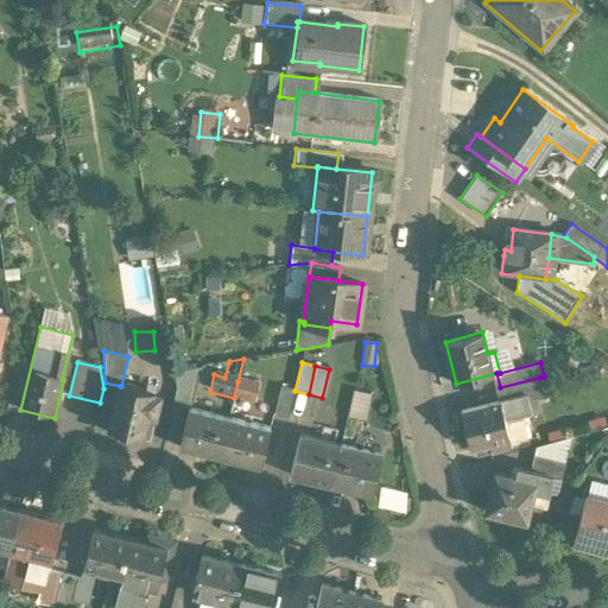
[(179,369),(175,399),(189,401),(197,367),(179,369)]
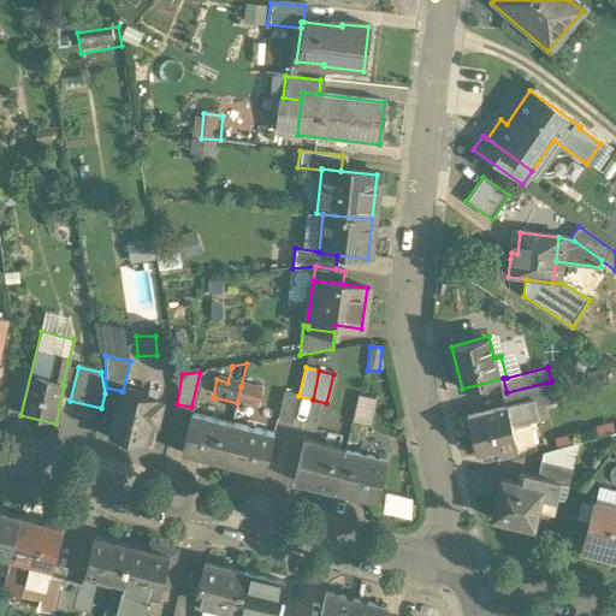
[(546,383),(507,392),(504,392),(508,407),(533,400),(550,395),(546,383)]
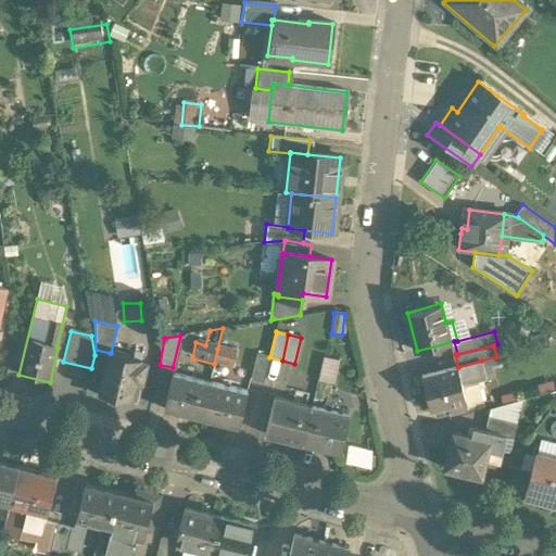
[(217,349),(214,364),(229,367),(232,352),(217,349)]
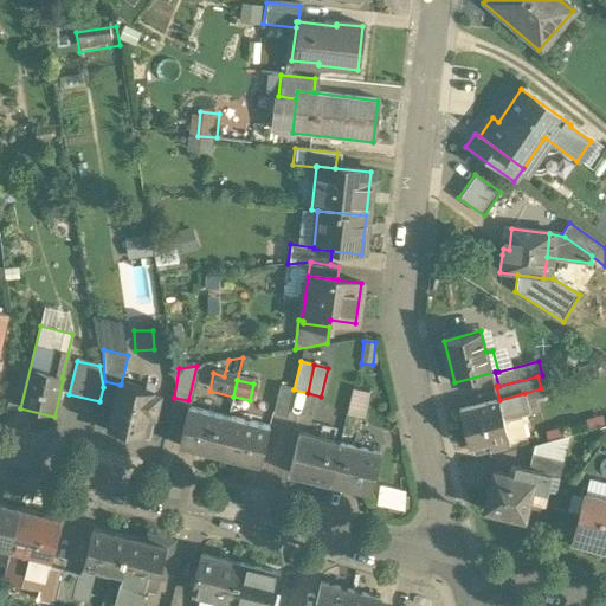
[(121,385),(120,385),(109,430),(143,438),(148,416),(155,418),(160,394),(121,385)]
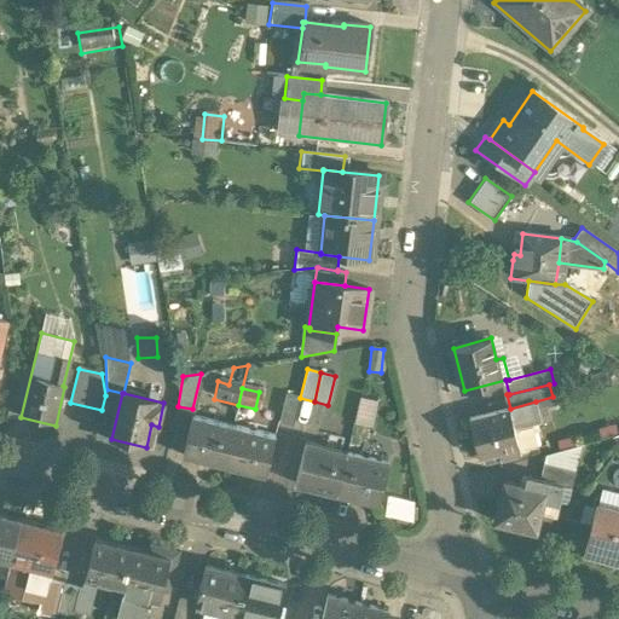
[(300,397),(285,394),(278,422),(293,426),(300,397)]
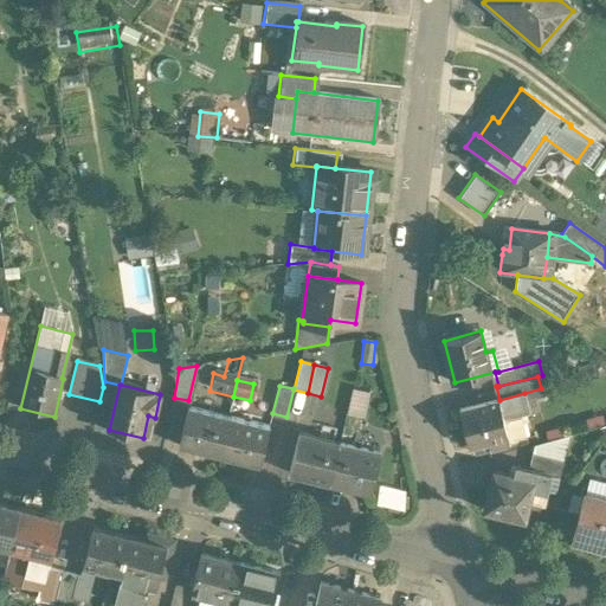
[(367,391),(353,387),(347,411),(361,414),(367,391)]
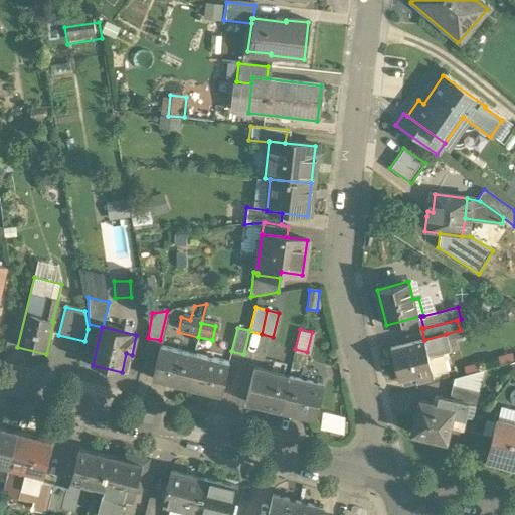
[(424,340),(422,340),(426,355),(450,349),(446,334),(424,340)]
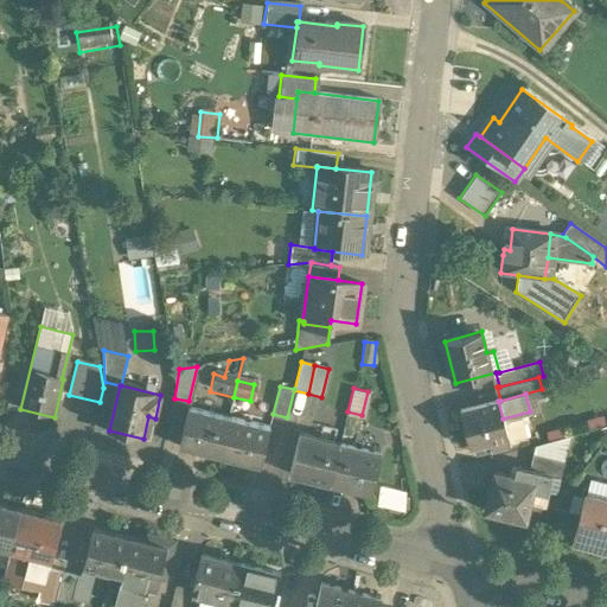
[(498,401),(460,411),(471,451),(485,446),(487,453),(510,447),(503,419),(498,401)]
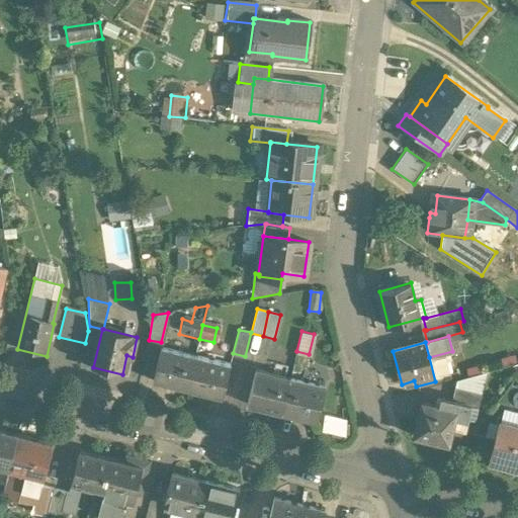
[(195,355),(162,347),(153,380),(174,385),(174,386),(187,390),(195,355)]
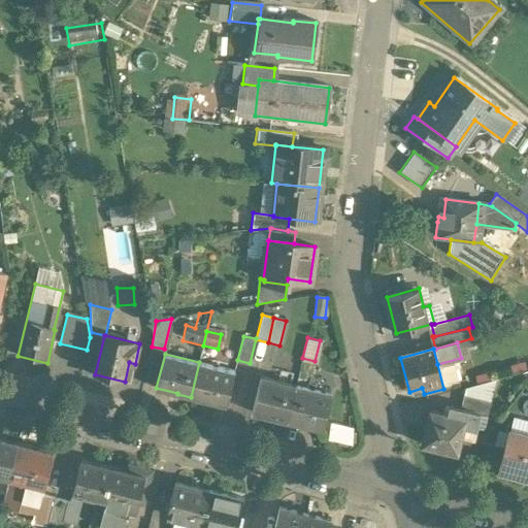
[(235,370),(199,362),(191,397),(206,401),(206,400),(227,405),(235,370)]
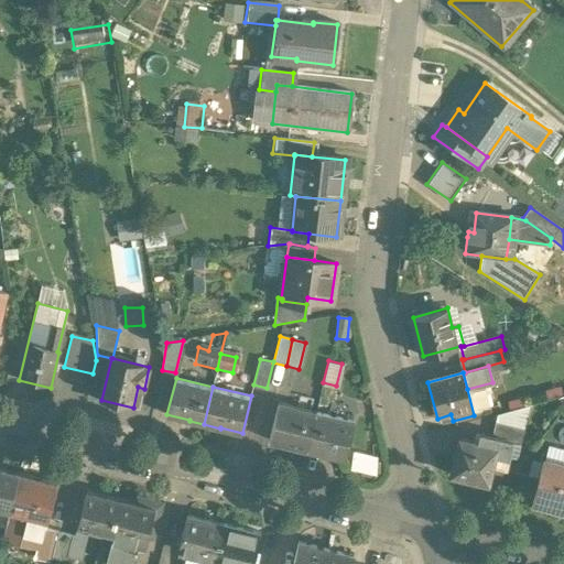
[(315,413),(279,404),(270,440),(292,445),(291,446),(306,449),(315,413)]
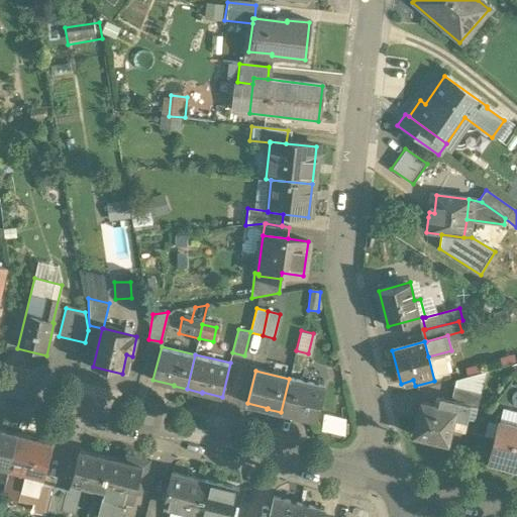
[(486,373),(458,380),(456,388),(481,394),(486,373)]
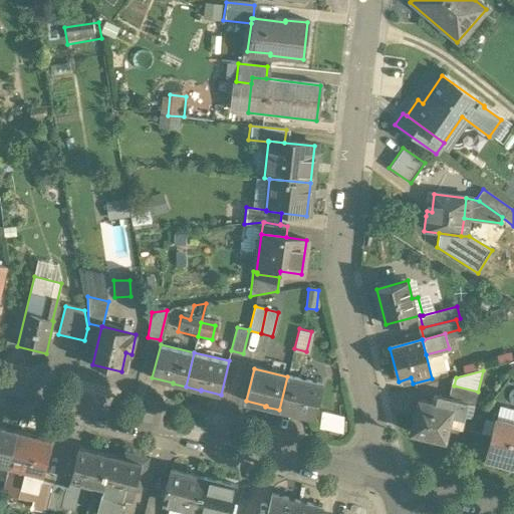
[(323,386),(287,376),(279,410),(295,414),(295,413),(315,418),(323,386)]
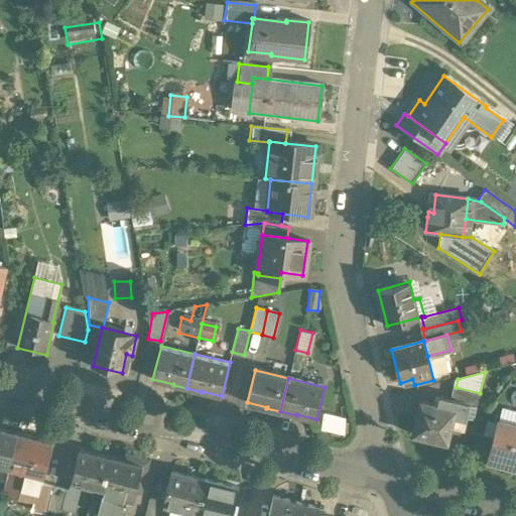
[(480,393),(456,387),(453,400),(457,401),(470,404),(470,405),(477,407),(480,393)]
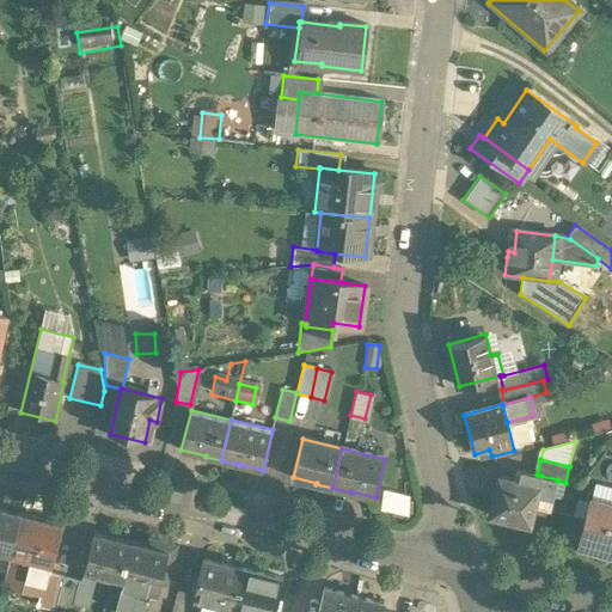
[(537,475),(522,471),(520,482),(539,487),(542,476),(537,475)]
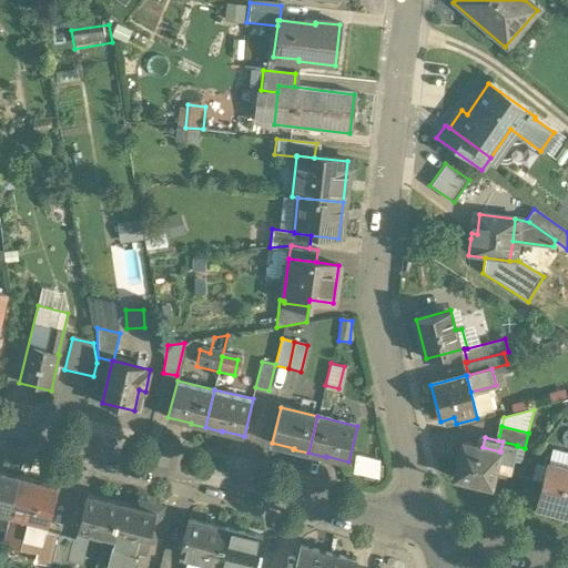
[(517,445),(503,442),(500,452),(501,452),(497,470),(509,474),(517,446),(517,445)]
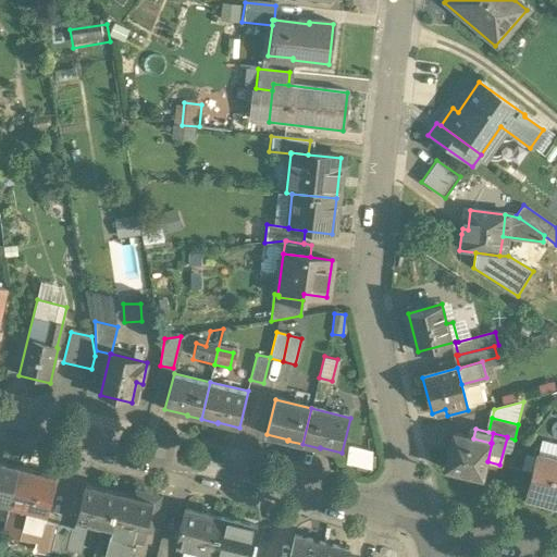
[(473,438),(455,434),(446,469),(483,479),(487,461),(492,443),(491,443),(473,438)]
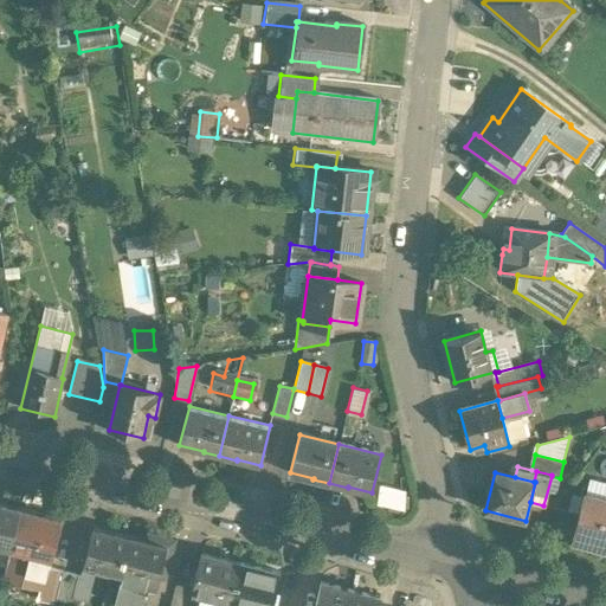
[(605,490),(586,487),(569,548),(605,558),(605,490)]
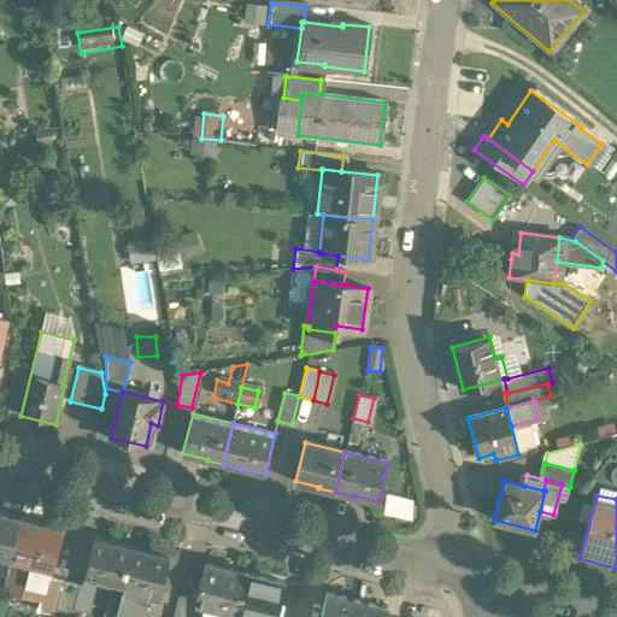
[(1,515),(0,513),(0,557),(9,559),(19,517),(1,513),(1,515)]
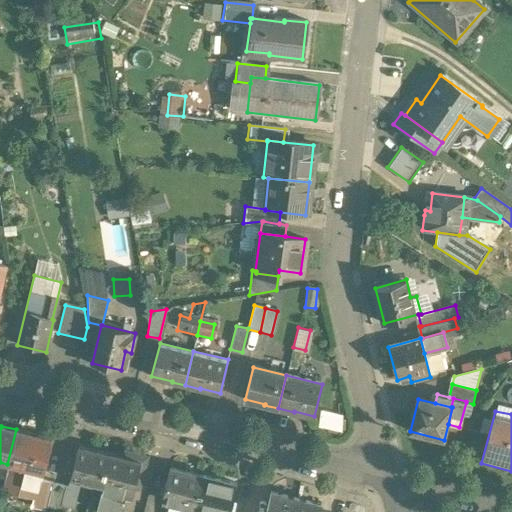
[(32,433),(16,429),(7,464),(43,473),(52,439),(31,434),(32,433)]
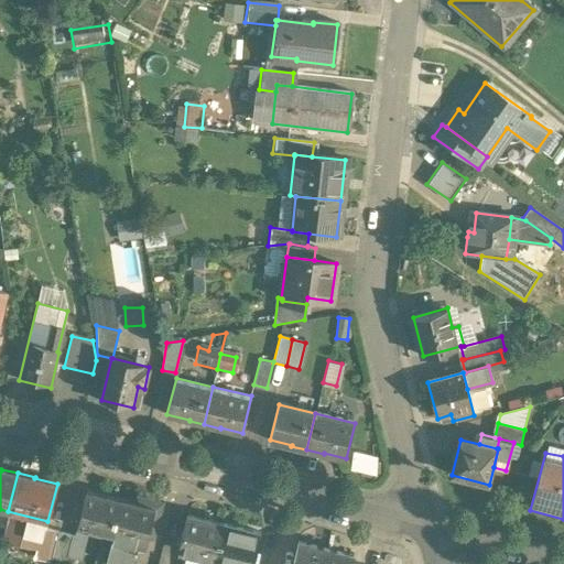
[(120,499),(87,491),(78,527),(102,533),(111,535),(120,499)]
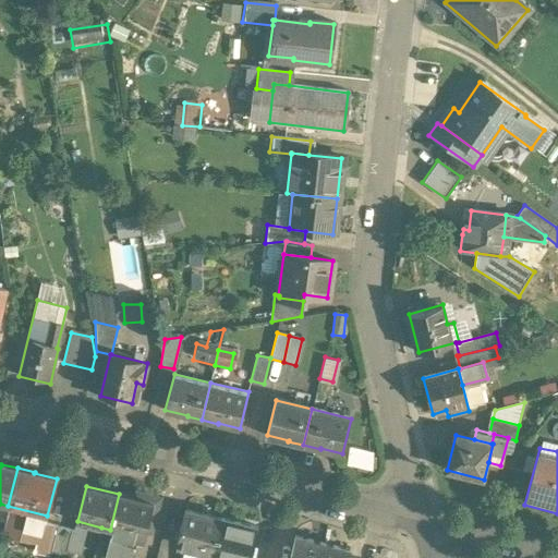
[(136,494),(135,498),(119,494),(110,530),(133,535),(145,538),(149,522),(153,523),(159,499),(136,494)]
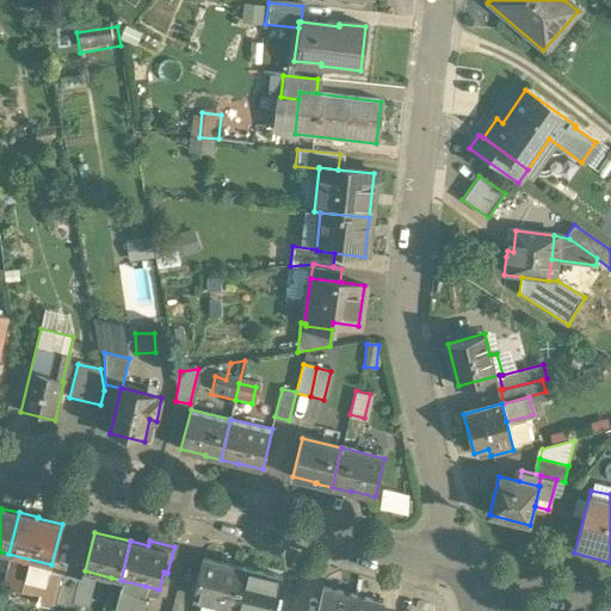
[(51,565),(8,554),(0,588),(0,592),(34,602),(39,579),(48,581),(49,578),(51,565)]
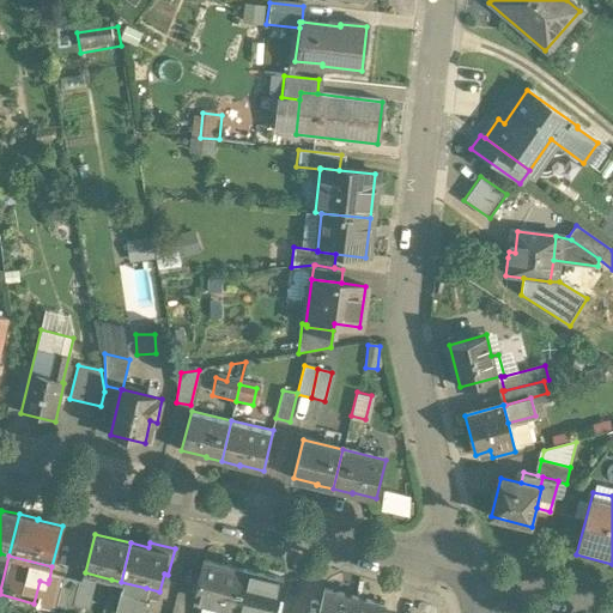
[(242,569),(205,560),(199,583),(190,581),(187,594),(196,596),(195,599),(232,608),(242,569)]
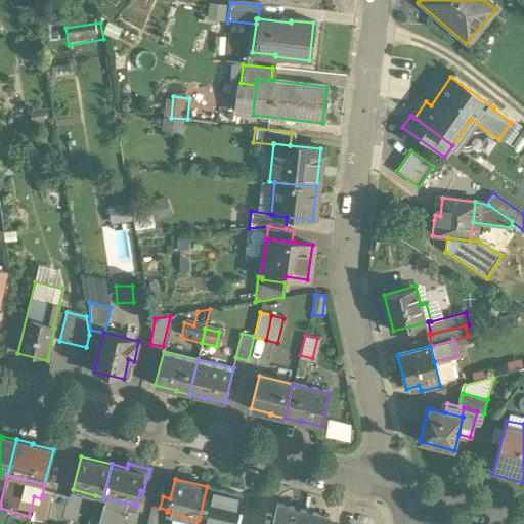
[(242,495),(207,486),(199,520),(215,523),(234,523),(236,516),(242,495)]
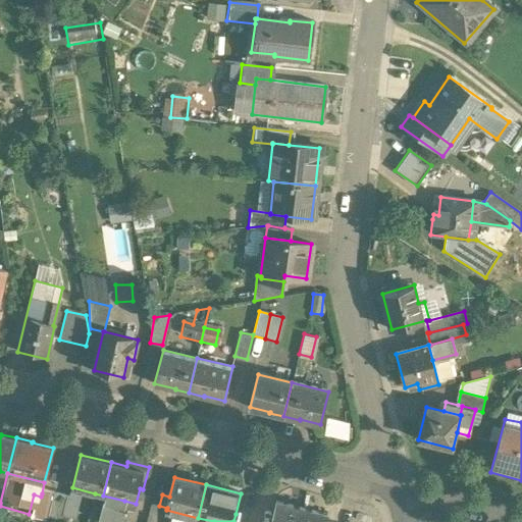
[(45,521),(52,497),(42,493),(41,497),(34,494),(29,514),(28,521),(27,521),(45,521)]
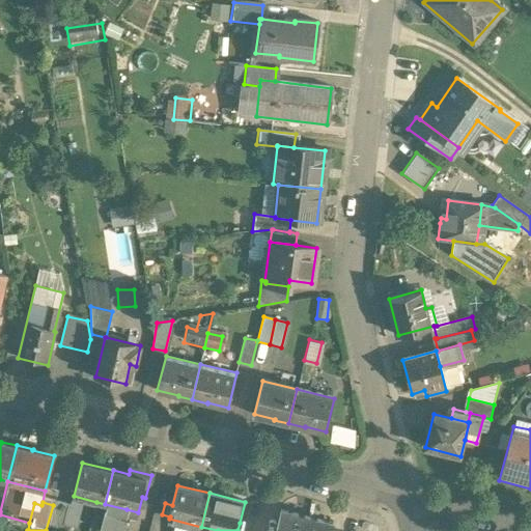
[(105,504),(96,502),(90,527),(99,529),(105,504)]
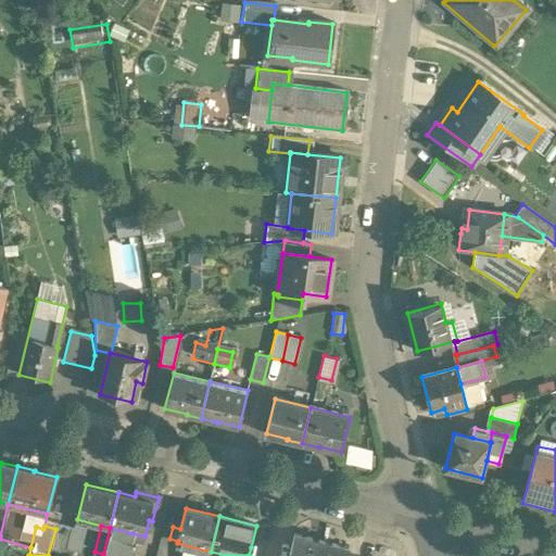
[(133,533),(110,528),(103,554),(112,555),(126,555),(130,541),(134,542),(134,539),(131,538),(133,533)]
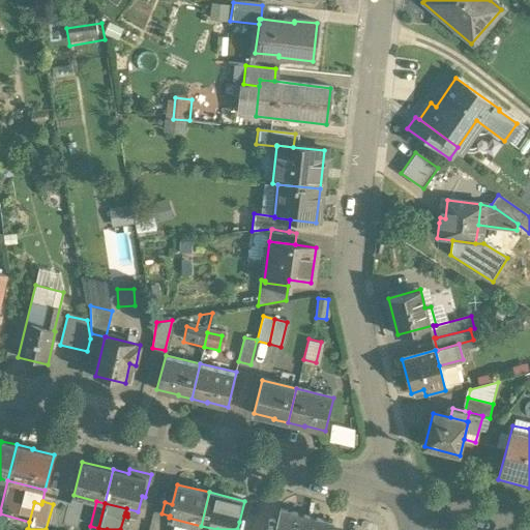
[(58,529),(65,507),(53,504),(46,529),(58,529)]
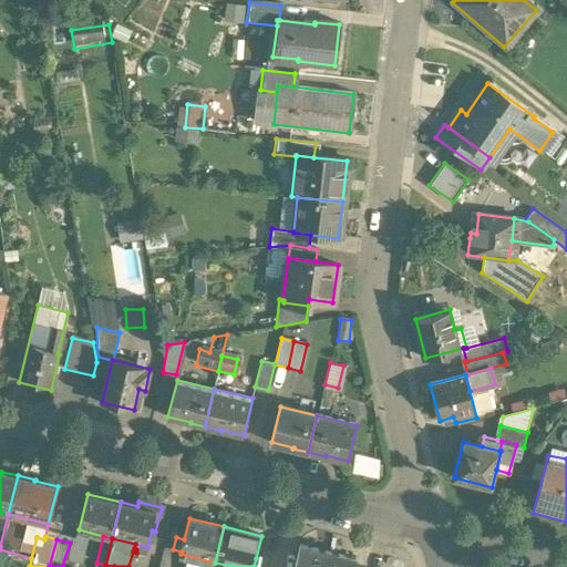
[(323,566),(328,552),(301,545),(296,566),(323,566)]
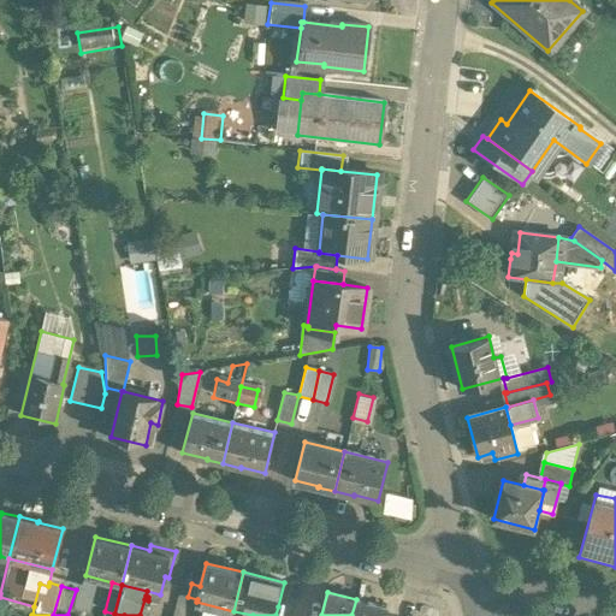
[(385,615),(388,606),(356,599),(351,615),(385,615)]
